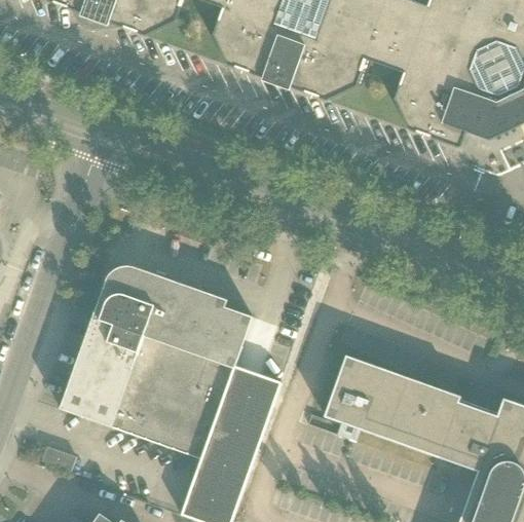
[(48,0),(80,11),(108,21),(144,34),(174,20),(180,0),(206,0),(222,6),(213,34),(226,63),(325,99),(354,84),(364,57),(403,71),(394,99),(407,127),(435,138),(458,146),(463,133),(487,141),(523,122),(523,0),(48,0)]
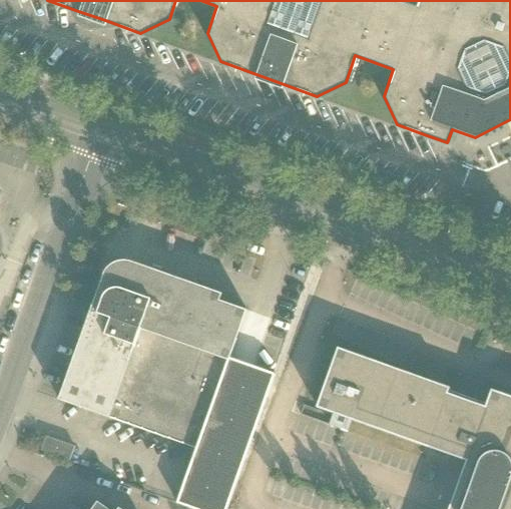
[(101,274),(57,397),(194,446),(175,500),(199,508),(223,508),(274,372),(228,356),(245,308),(217,298),(219,291),(130,260),(129,259),(128,259),(127,259),(126,259),(125,258),(124,258),(123,258),(122,258),(120,258),(119,258),(118,259),(117,259),(116,259),(115,259),(114,260),(113,260),(112,261),(111,262),(110,262),(109,263),(108,264),(107,264),(106,265),(105,266),(104,267),(104,268),(103,269),(103,270),(102,271),(102,272),(101,273),(101,274)]
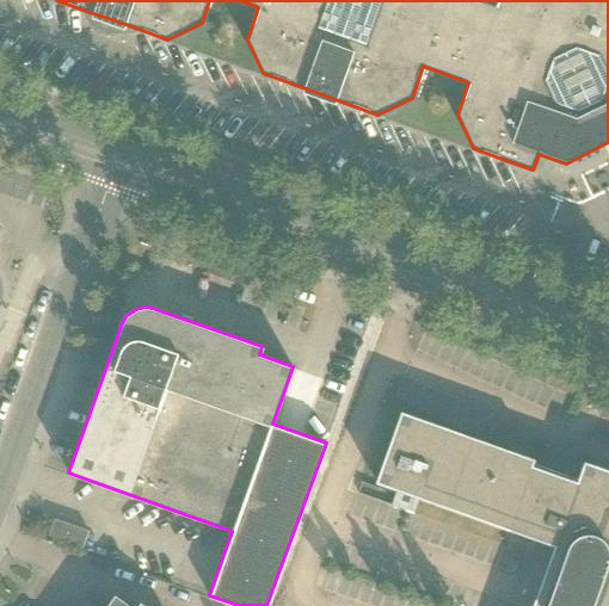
[(389,444),(375,482),(395,489),(416,496),(553,545),(531,605),(608,605),(608,469),(583,461),(577,477),(564,472),(564,471),(564,470),(564,469),(564,468),(563,467),(563,465),(561,464),(560,463),(559,463),(559,462),(558,462),(557,462),(555,462),(554,462),(553,462),(552,462),(551,462),(551,463),(549,463),(548,464),(548,465),(547,465),(547,467),(533,462),(534,458),(400,410),(397,421),(389,444)]
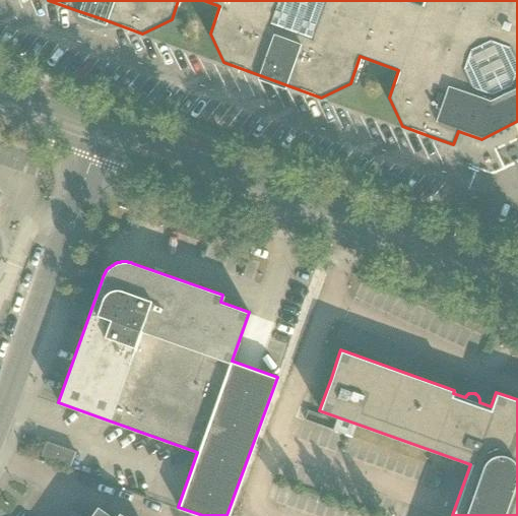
[(40,454),(68,464),(74,449),(45,439),(40,454)]
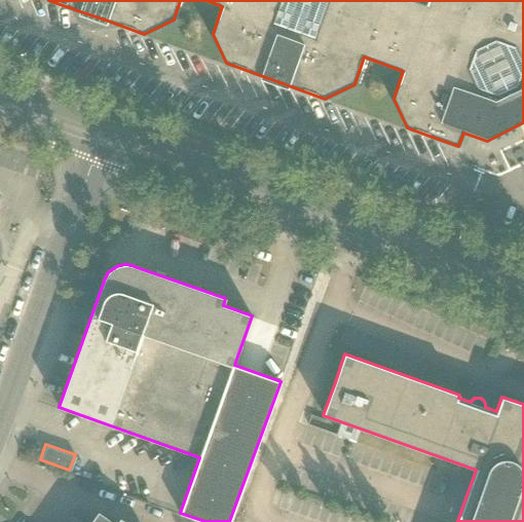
[(125,521),(121,518),(118,521),(112,521),(99,512),(90,521),(125,521)]
